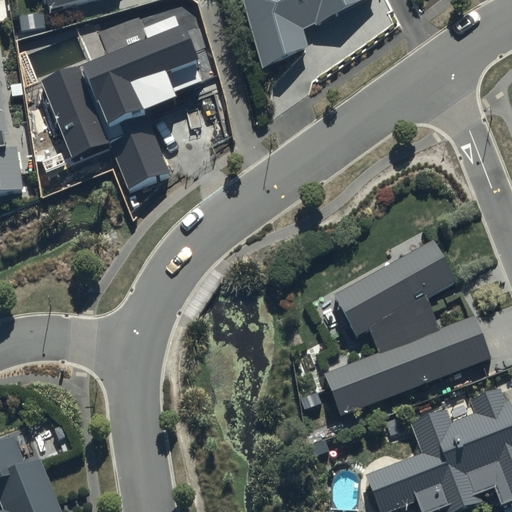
[(44,0),(49,16),(110,0),(44,0)]
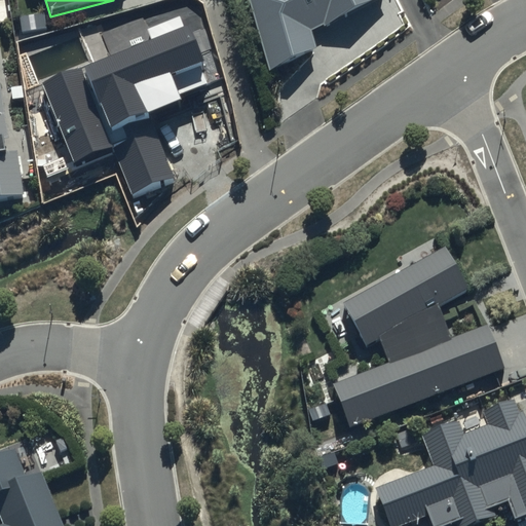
[(246,0),(242,2),(269,77),(321,61),(313,39),(325,36),(326,38),(386,6),(382,0),(246,0)]
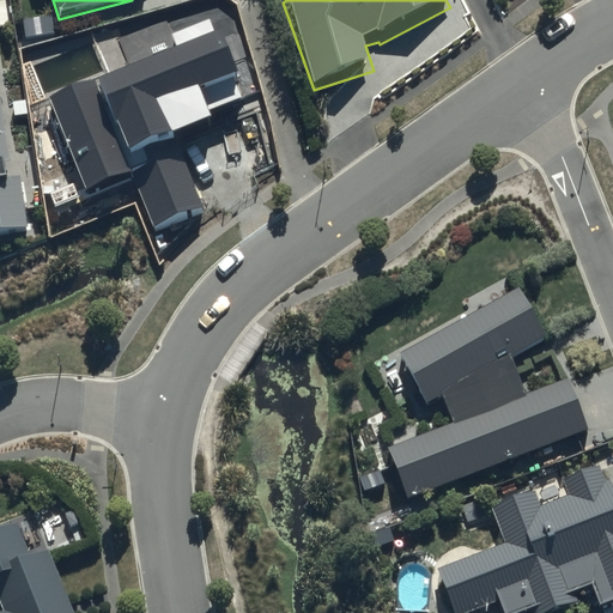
[(216,30),(50,98),(89,192),(133,174),(156,229),(204,210),(174,138),(214,121),(210,110),(243,97),(216,30)]
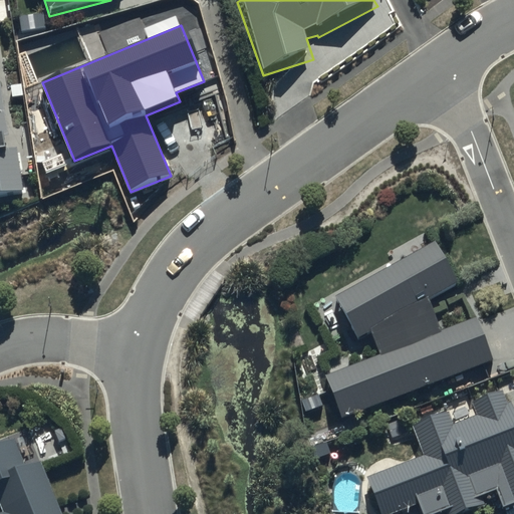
[(0,203),(23,201),(18,166),(7,167),(4,142),(8,142),(1,91),(0,91),(0,203)]
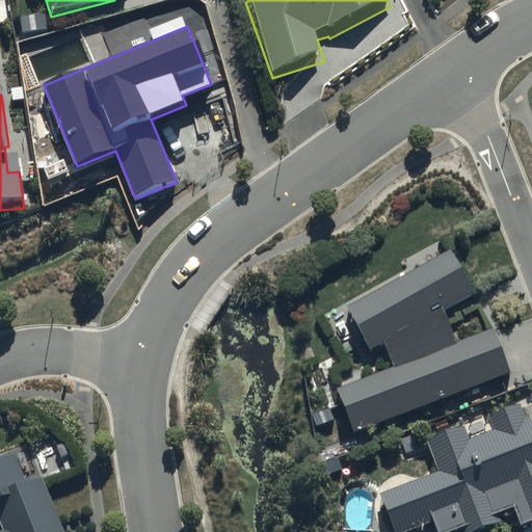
[(450,248),(347,308),(371,351),(384,344),(393,366),(337,388),(352,434),(513,374),(496,327),(457,343),(444,311),(475,292),(450,248)]
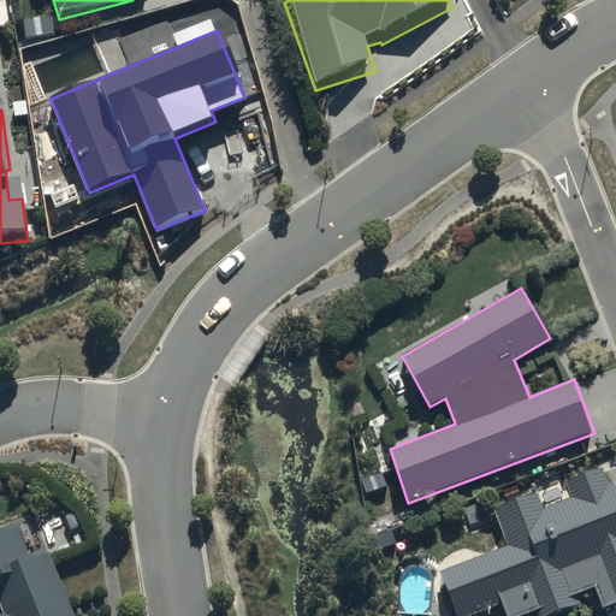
[(581,615),(579,608),(597,600),(603,615),(615,615),(615,501),(612,492),(606,495),(600,479),(566,492),(572,507),(542,519),(535,504),(495,521),(509,556),(439,584),(451,615),(485,615),(502,610),(504,615),(581,615)]
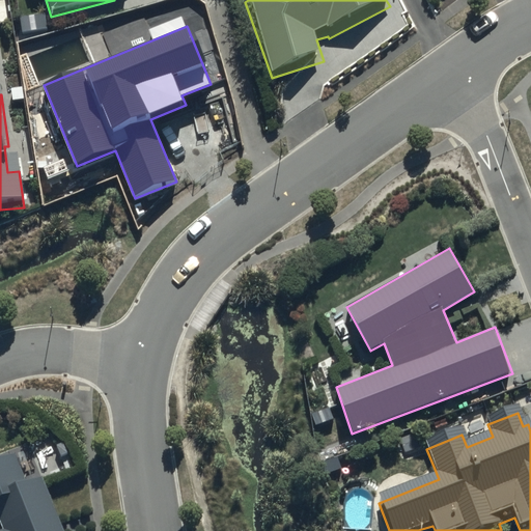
[(0,530),(58,530),(39,481),(24,487),(12,458),(0,463),(0,526),(2,530),(0,530)]
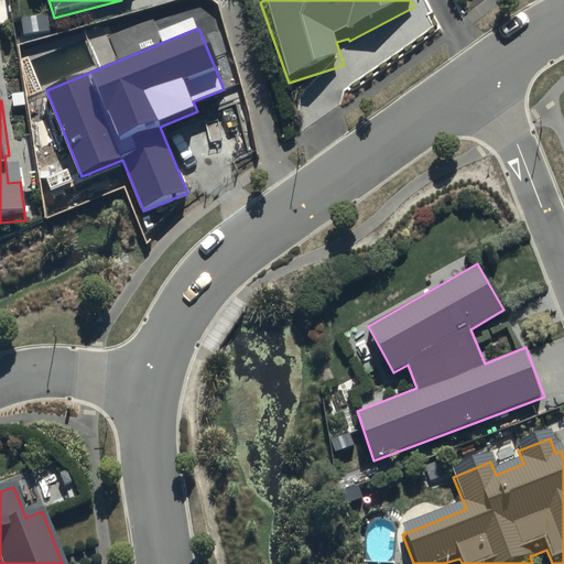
All buildings are outlined.
